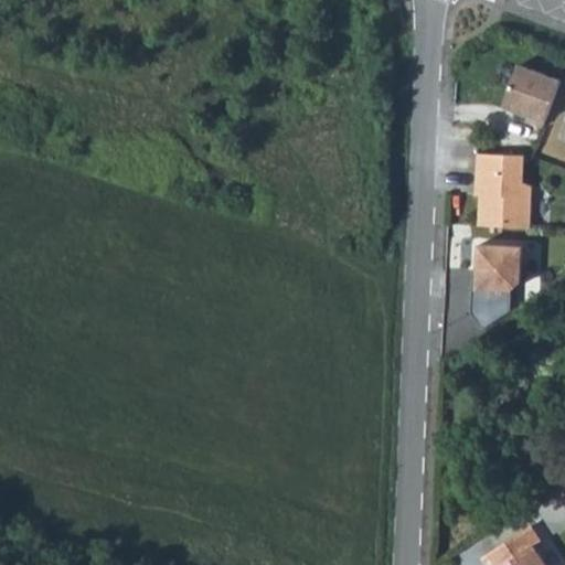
[(564,77),(522,62),(508,104),(550,118),(564,77)]
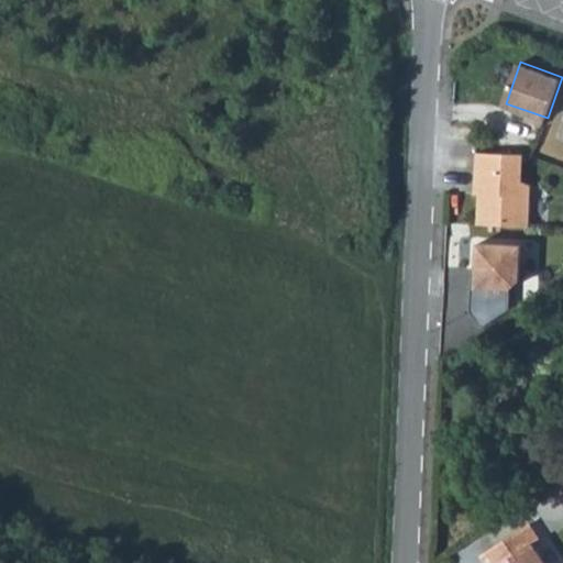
[(521,154),(476,153),(475,194),(481,194),(479,222),(529,223),(530,185),(520,185),(521,154)]
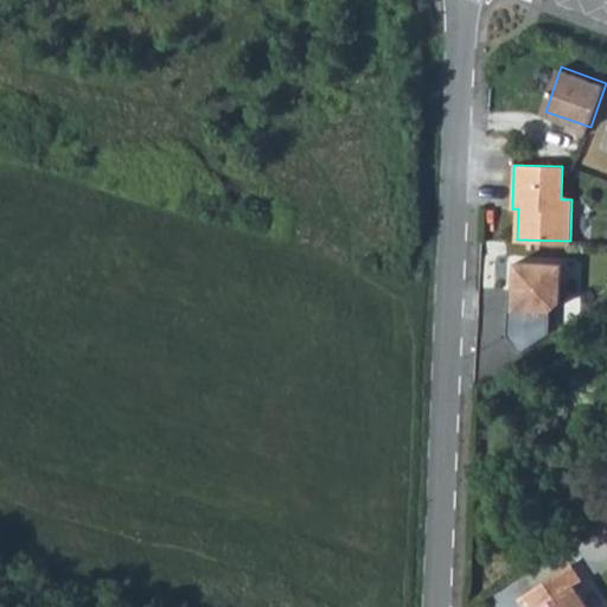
[(560,272),(512,269),(510,314),(505,314),(504,342),(516,359),(547,339),(548,318),(558,308),(560,272)]
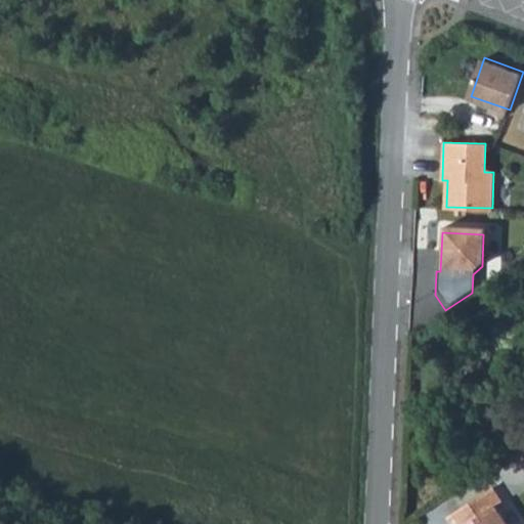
[(494,487),(448,517),(452,523),(510,523),(498,506),(504,503),(494,487)]
